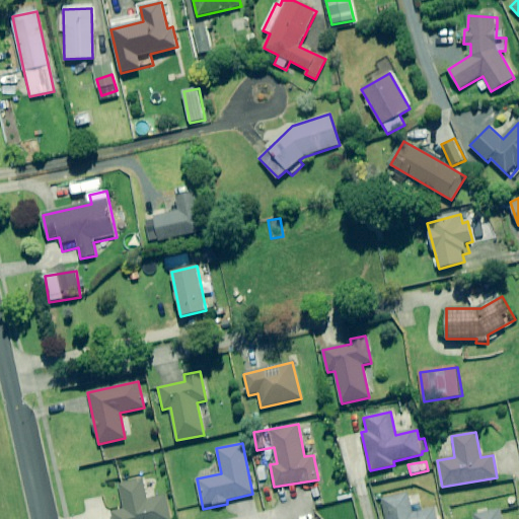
[(147,500),(142,479),(119,485),(125,510),(110,513),(110,518),(171,518),(166,496),(147,500)]
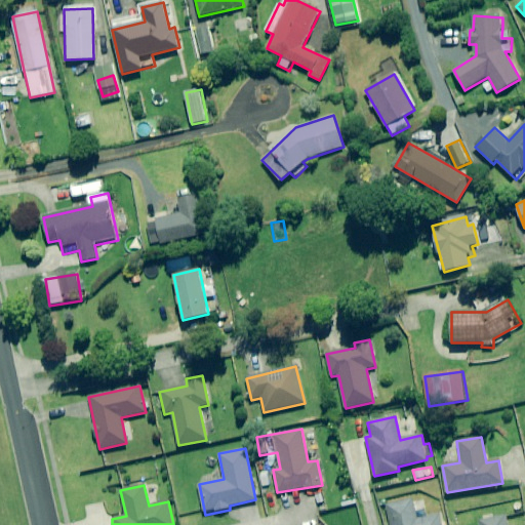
[(416,520),(411,498),(386,503),(390,524),(441,524),(440,515),(416,520)]
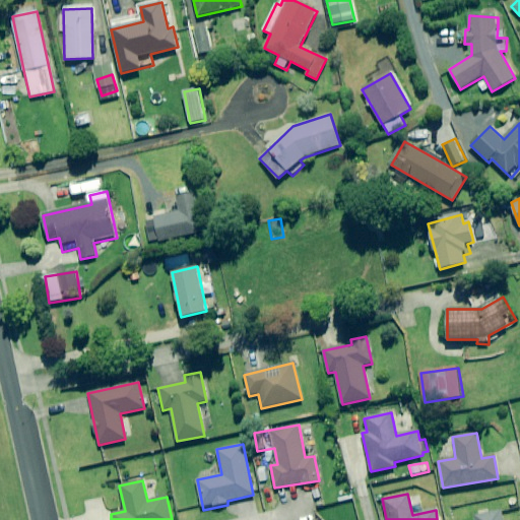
[(508,519),(506,510),(475,517),(475,519),(508,519)]
